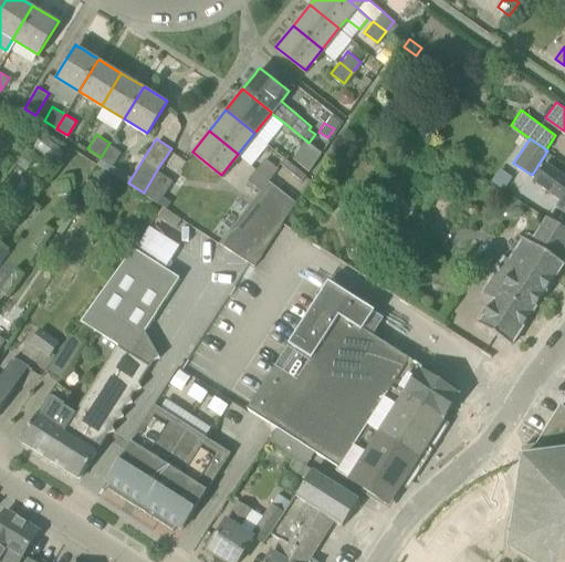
[(309,169),(320,153),(304,139),(293,158),(309,169)]
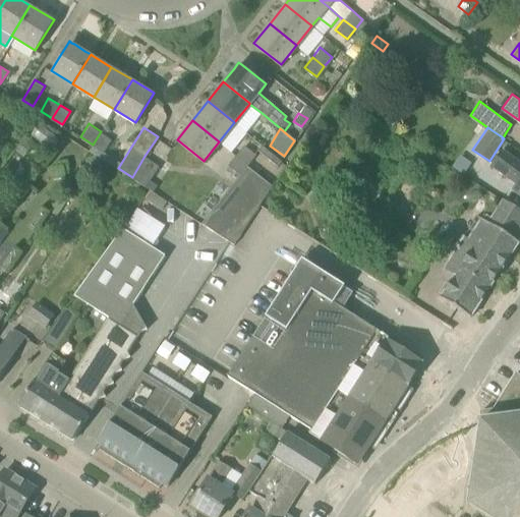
[(110,137),(101,131),(93,145),(102,151),(110,137)]
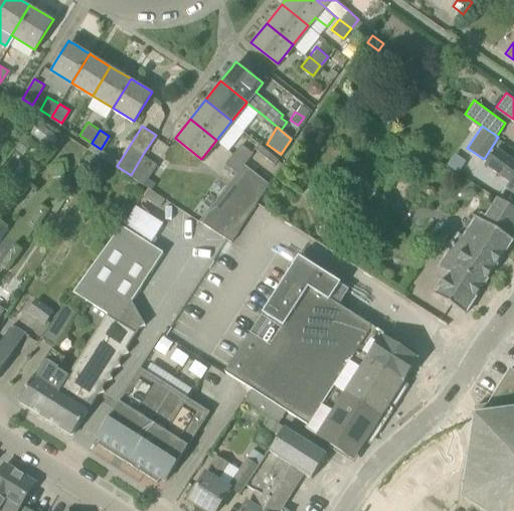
[(23,135),(16,144),(22,150),(30,140),(23,135)]
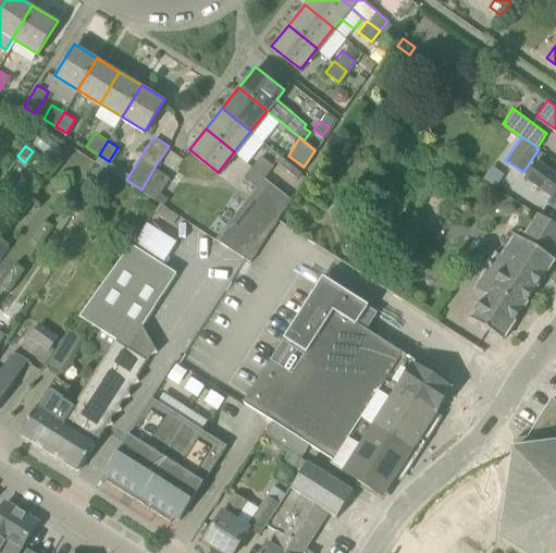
[(259,154),(250,164),(263,174),(272,163),(259,154)]
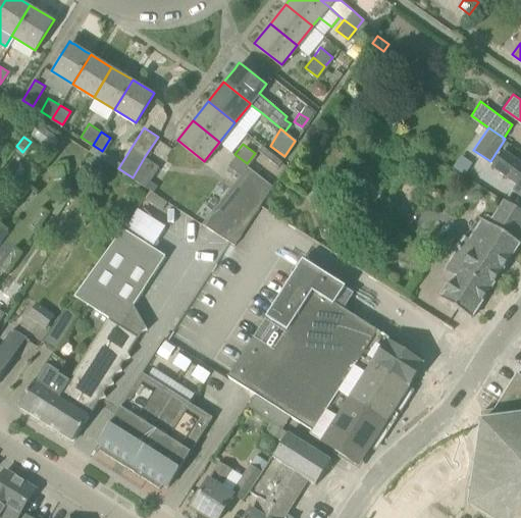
[(261,145),(258,150),(277,165),(281,161),(261,145)]
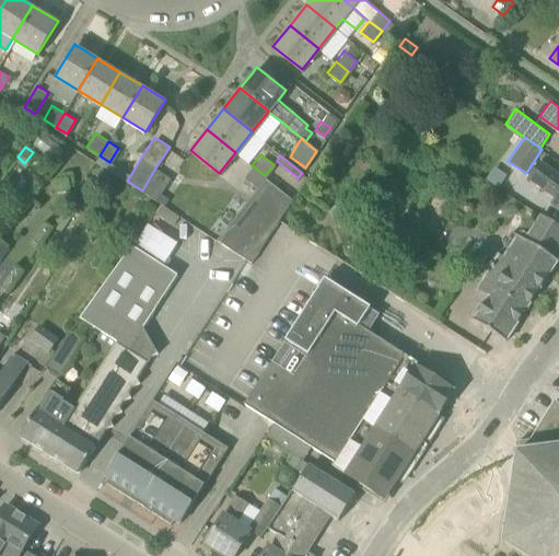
[(558,173),(539,159),(526,176),(556,197),(551,204),(558,208),(558,173)]
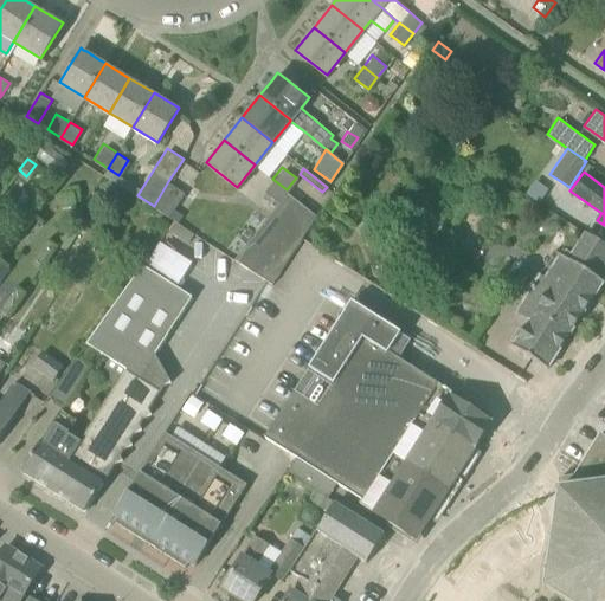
[(263,191),(277,201),(285,192),(287,189),(272,179),(263,191)]
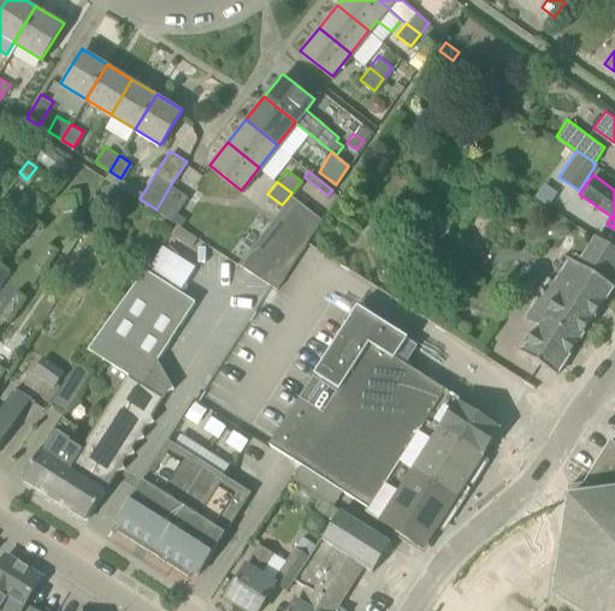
[(183,191),(171,184),(157,209),(172,219),(188,195),(183,191)]
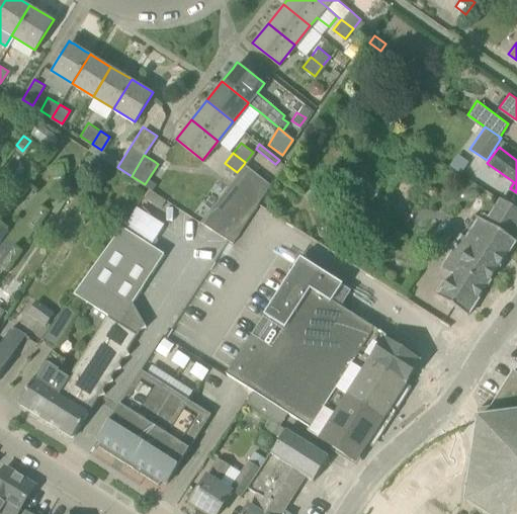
[(63,170),(67,170),(66,159),(55,160),(55,165),(53,165),(54,175),(63,174),(63,170)]
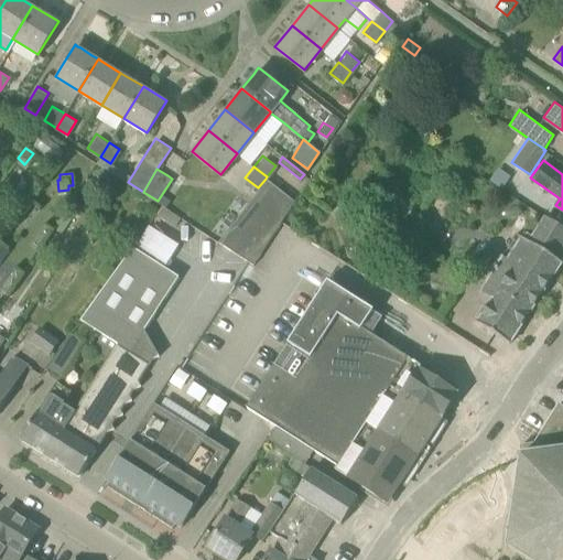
[(266,179),(258,187),(216,241),(251,264),(279,222),(293,200),(266,179)]
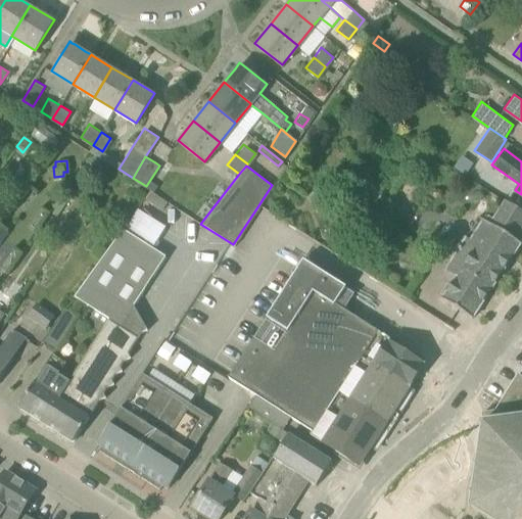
[(448,285),(441,296),(472,317),(474,314),(505,266),(510,257),(520,241),(516,238),(514,237),(517,233),(521,225),(521,208),(518,206),(505,198),(496,211),(494,214),(490,220),(489,221),(482,217),(469,237),(465,234),(443,267),(456,274),(448,285)]
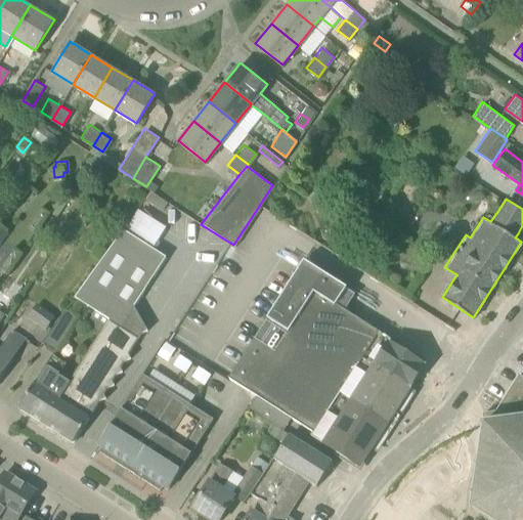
[(127,225),(156,243),(167,223),(138,206),(127,225)]
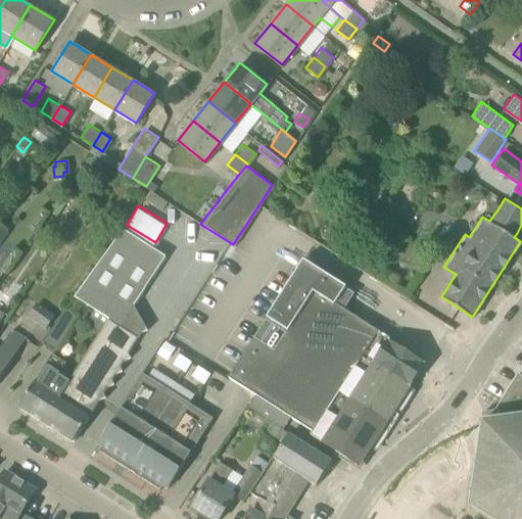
[(342,217),(330,235),(348,247),(361,229),(342,217)]
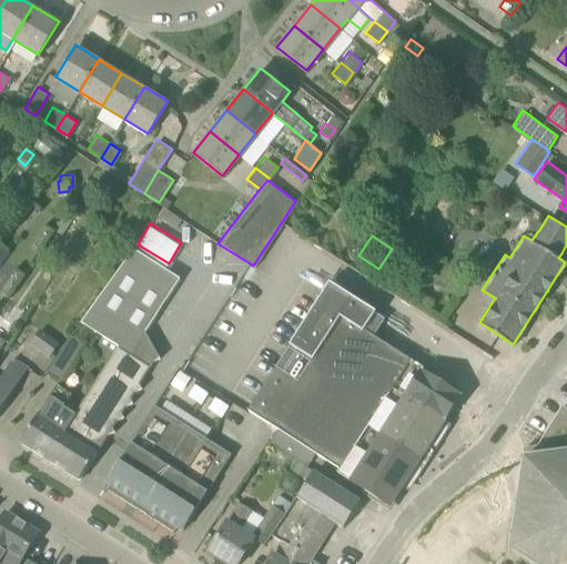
[(139,382),(152,361),(160,356),(144,330),(179,277),(143,253),(134,248),(133,247),(81,321),(103,334),(120,344),(119,346),(111,358),(76,413),(68,426),(73,431),(54,461),(79,477),(98,449),(107,433),(114,430),(112,425),(115,419),(123,415),(121,411),(124,404),(132,401),(130,396),(133,391),(141,386),(139,382)]
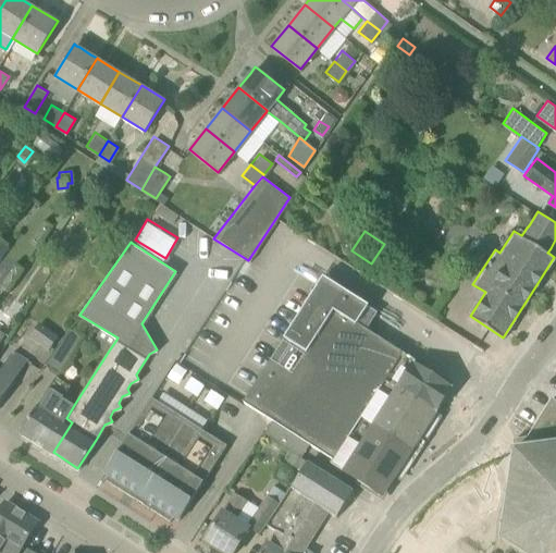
[(243,401),(333,457),(331,462),(345,470),(344,471),(357,479),(360,481),(379,492),(408,446),(411,449),(451,386),(447,383),(445,378),(440,379),(424,369),(423,363),(357,321),(368,306),(347,293),(322,277),(311,293),(243,401)]
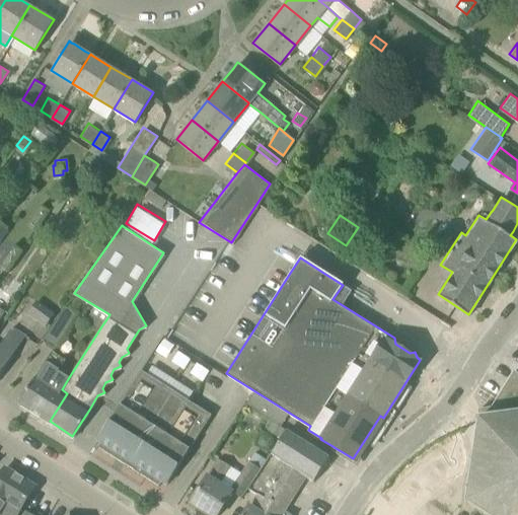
[(27,312),(46,324),(55,311),(37,299),(27,312)]
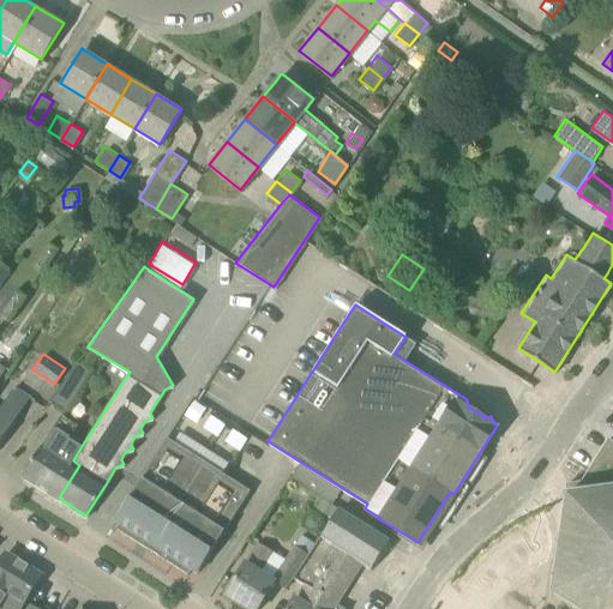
[(65,408),(90,371),(76,361),(50,399),(65,408)]
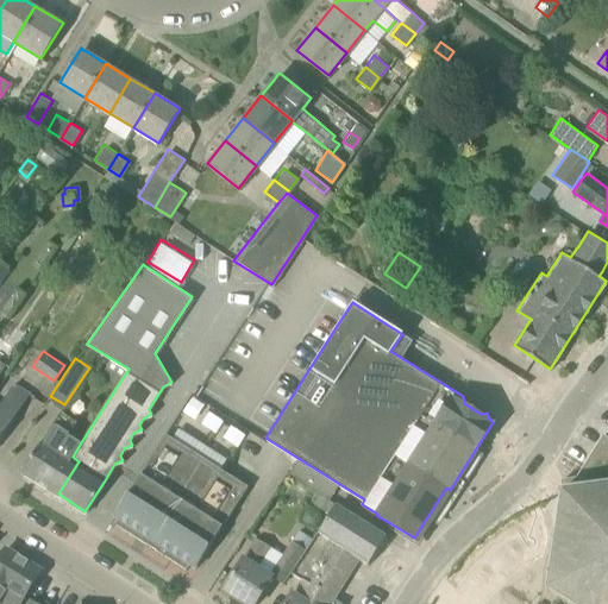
[(111,358),(102,372),(119,383),(127,371),(129,369),(111,358)]
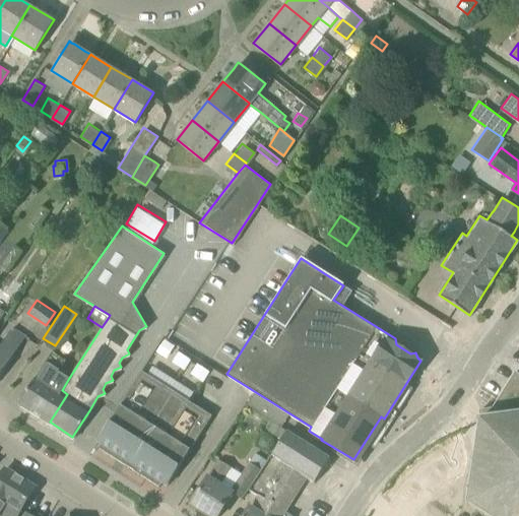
[(0,372),(25,334),(12,326),(0,344),(0,372)]
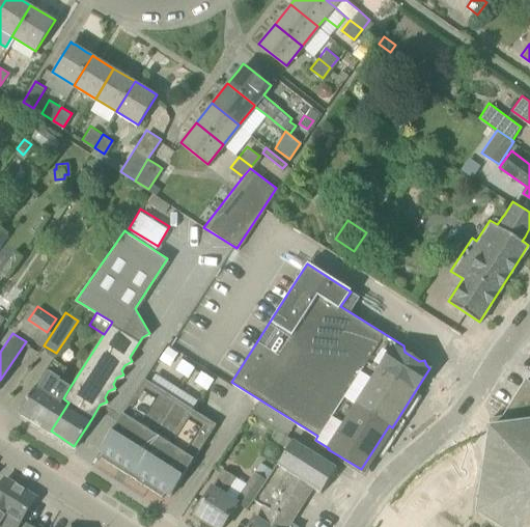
[(167,345),(160,356),(168,362),(176,351),(167,345)]
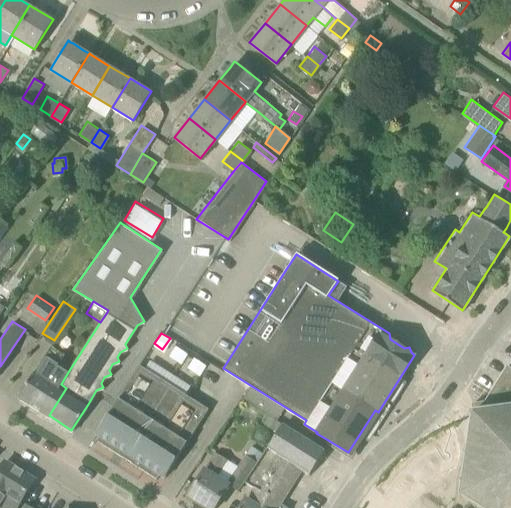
[(175,345),(169,355),(181,362),(187,353),(175,345)]
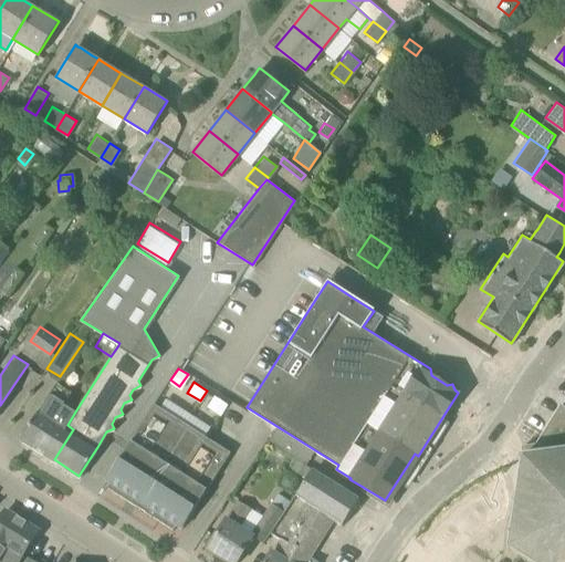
[(67,425),(75,412),(64,405),(72,393),(56,383),(20,438),(54,459),(73,429),(67,425)]
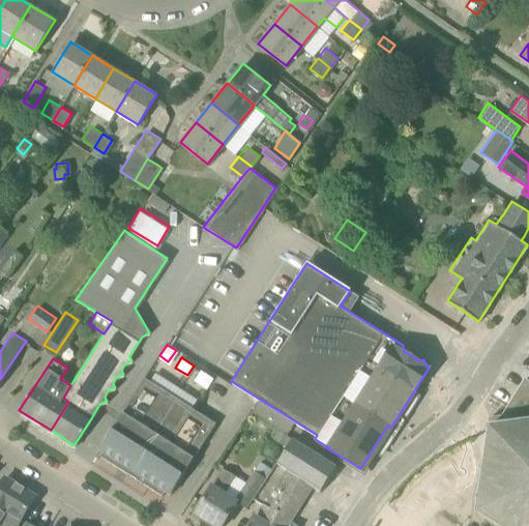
[(200,369),(194,379),(205,386),(211,377),(200,369)]
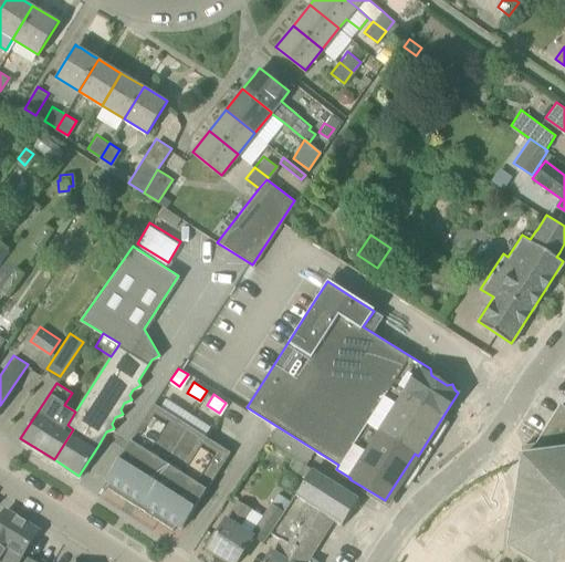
[(564,561),(564,405),(561,403),(535,443),(521,445),(522,455),(509,547),(529,560),(526,561),(564,561)]
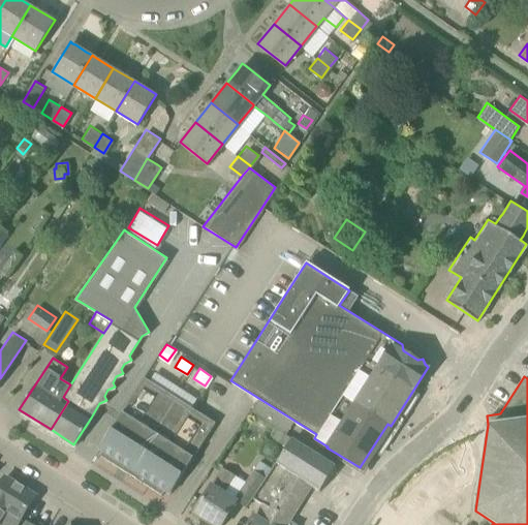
[(215,422),(146,377),(99,448),(100,449),(167,491),(169,491),(215,422)]
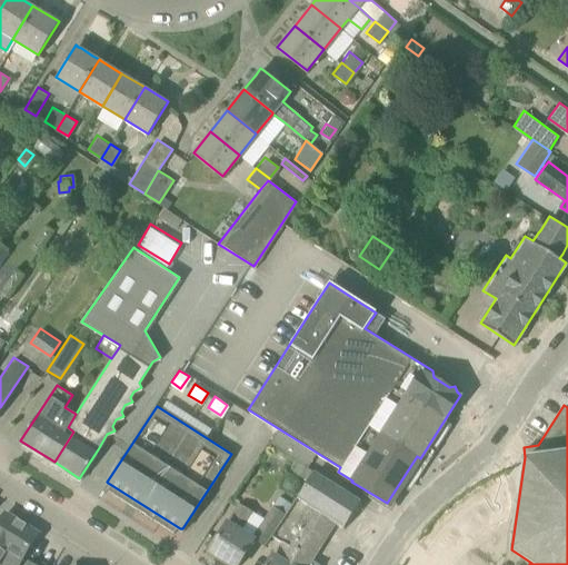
[(298,461),(307,466),(316,454),(278,429),(270,443),(298,461)]
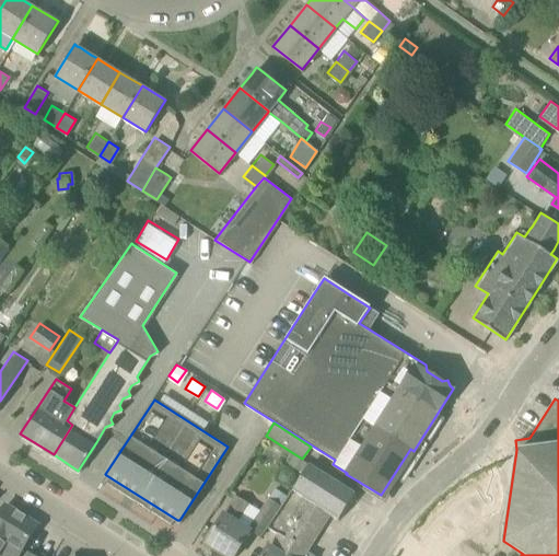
[(287,462),(302,472),(309,463),(302,459),(293,453),(287,462)]
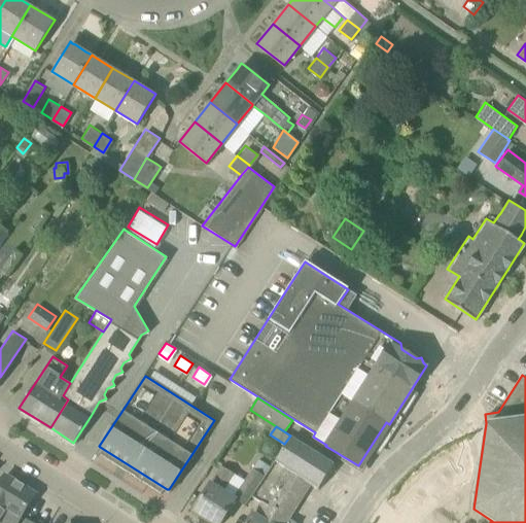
[(318,487),(334,462),(290,436),(284,444),(265,475),(251,493),(261,499),(252,513),(245,522),(293,522),(295,521),(288,516),(310,482),(318,487)]
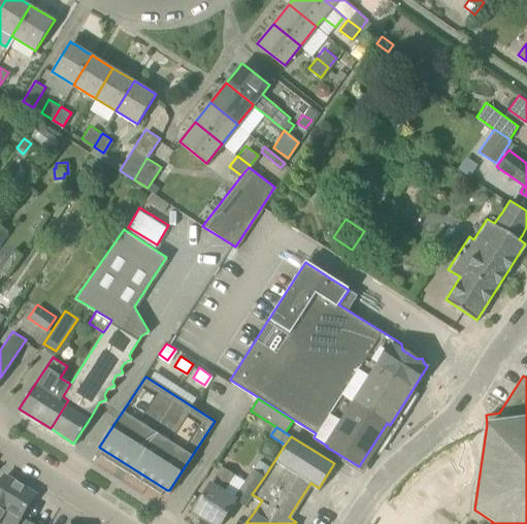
[(244,480),(235,473),(222,465),(193,511),(215,523),(220,523),(235,498),(245,505),(252,494),(265,476),(253,467),(244,480)]
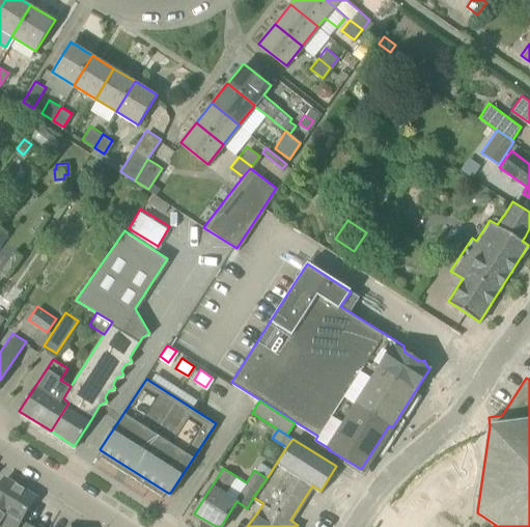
[(0,525),(2,526),(15,526),(35,495),(5,476),(0,483),(0,525)]
